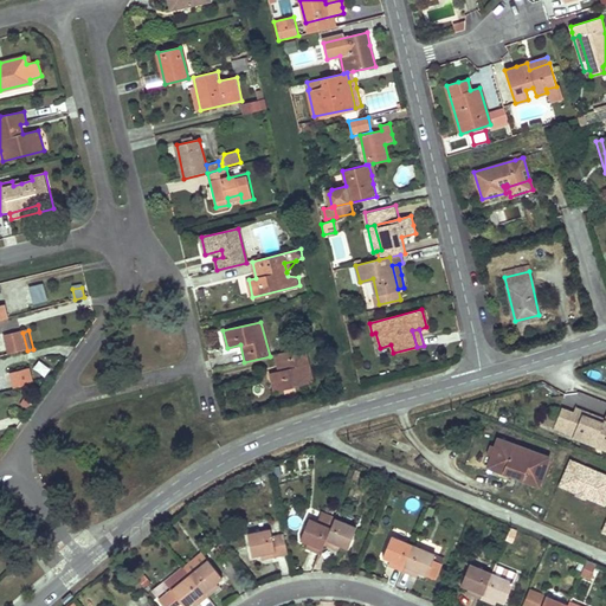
[(27,350),(23,333),(6,336),(11,354),(27,350)]
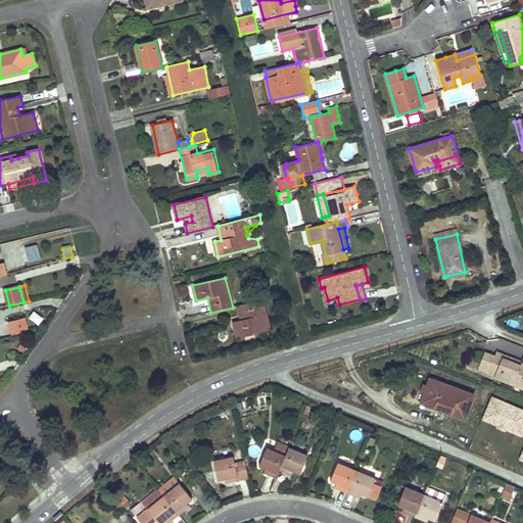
[(263,300),(242,305),(245,318),(241,319),(234,322),(238,337),(270,329),(263,300)]
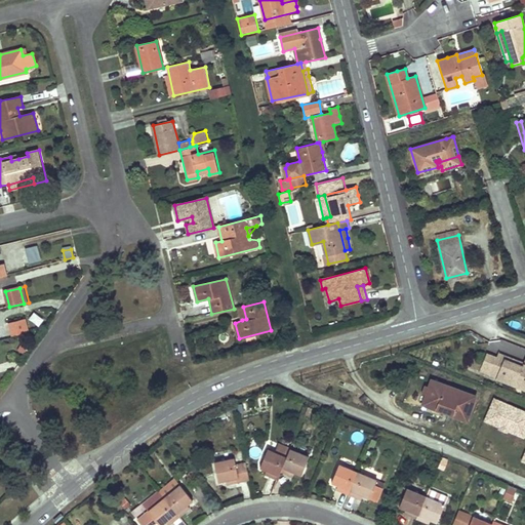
[(33,313),(28,320),(39,328),(44,320),(33,313)]
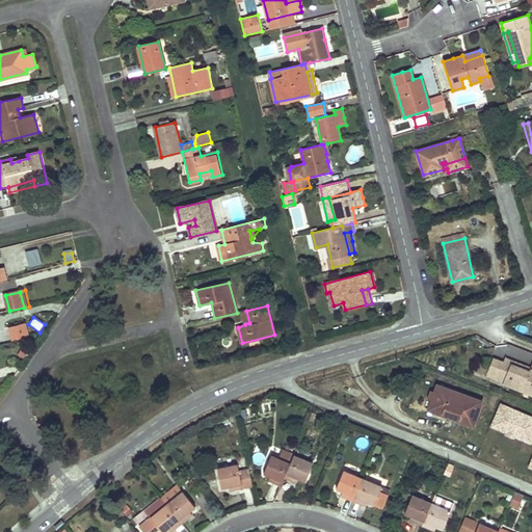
[(29,337),(26,322),(10,326),(14,341),(29,337)]
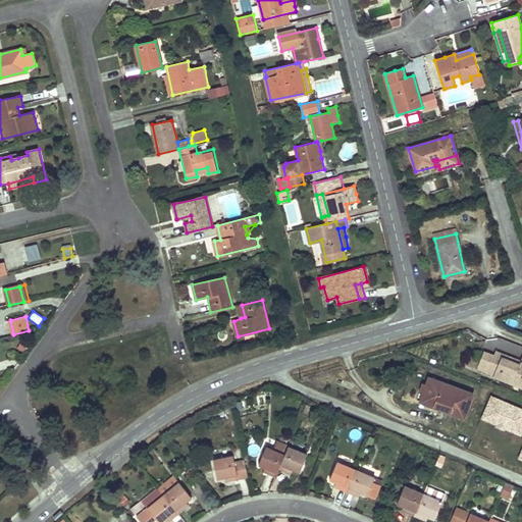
[(24,353),(31,347),(21,340),(16,347),(24,353)]
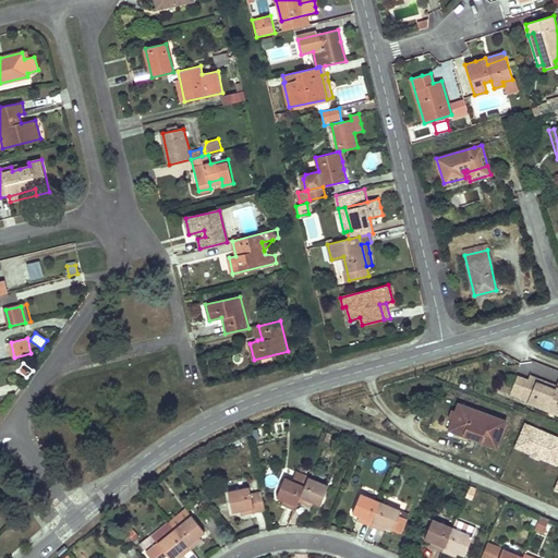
[(557,383),(557,386),(530,375),(528,380),(517,377),(510,393),(528,401),(528,403),(548,411),(550,404),(557,407),(557,383)]
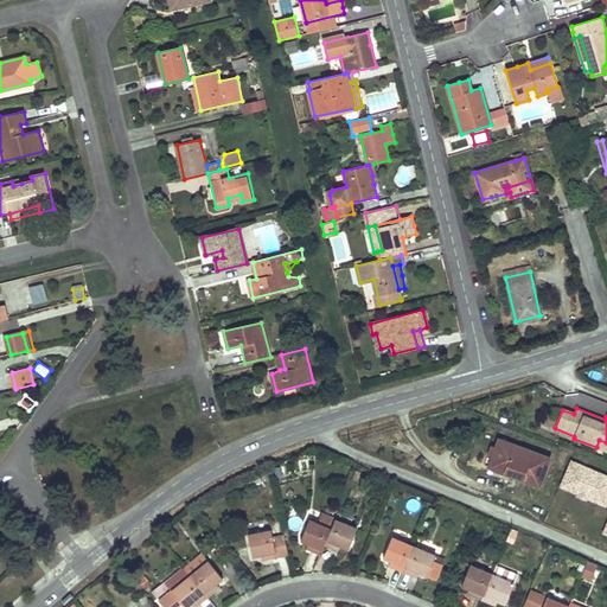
[(516,478),(540,487),(551,459),(498,440),(494,448),(491,449),(490,452),(490,454),(491,455),(490,462),(486,470),(489,471),(490,466),(517,475),(516,478)]
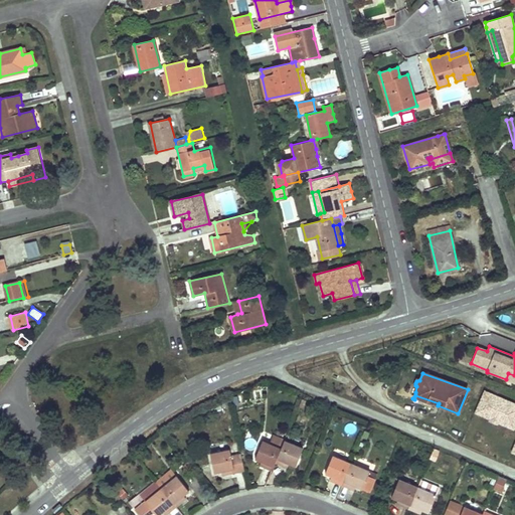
[(514,428),(514,403),(485,391),(476,413),(514,430),(514,428)]
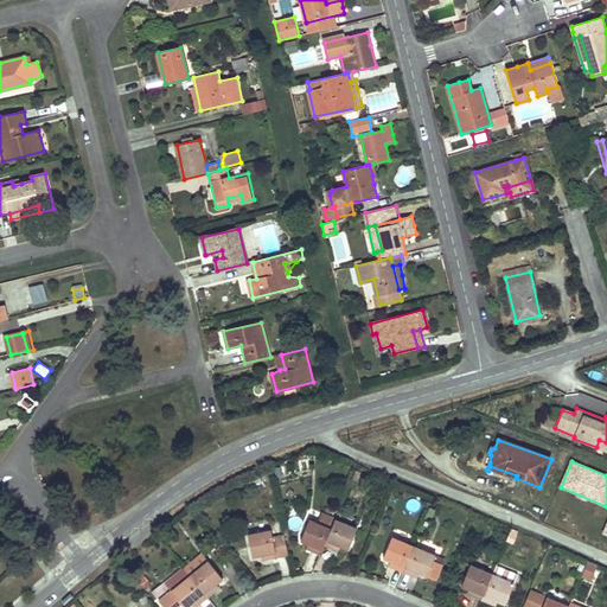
[(489,471),(487,474),(513,484),(516,478),(517,475),(490,466),(489,471)]
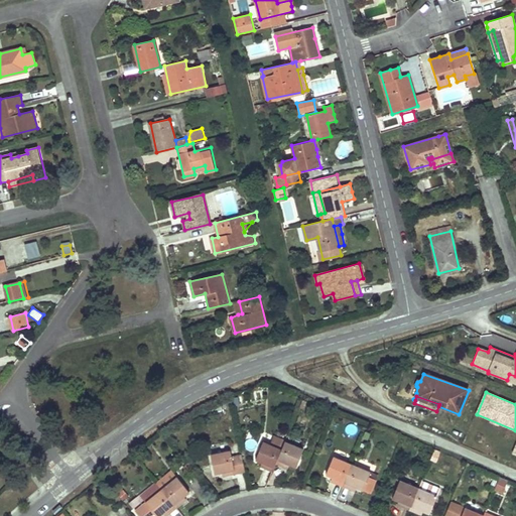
[(264,465),(263,468),(266,469),(272,472),(276,463),(284,443),(274,439),(272,445),(263,442),(255,461),(264,465)]
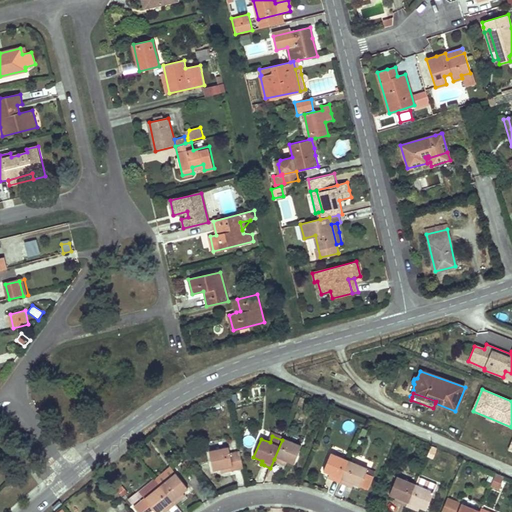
[(301,446),(282,439),(282,440),(274,459),(284,464),(286,461),(289,462),(293,464),(301,446)]
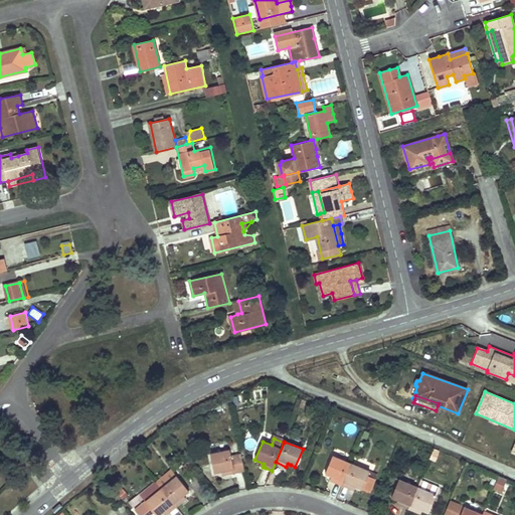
[(229,450),(210,454),(214,473),(223,471),(224,476),(232,474),(244,472),(241,454),(231,456),(229,450)]
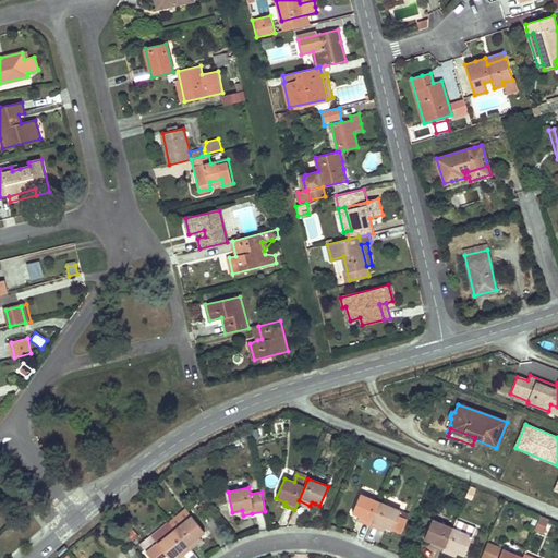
[(380,502),(361,495),(352,513),(358,516),(362,518),(360,522),(371,526),(380,502)]
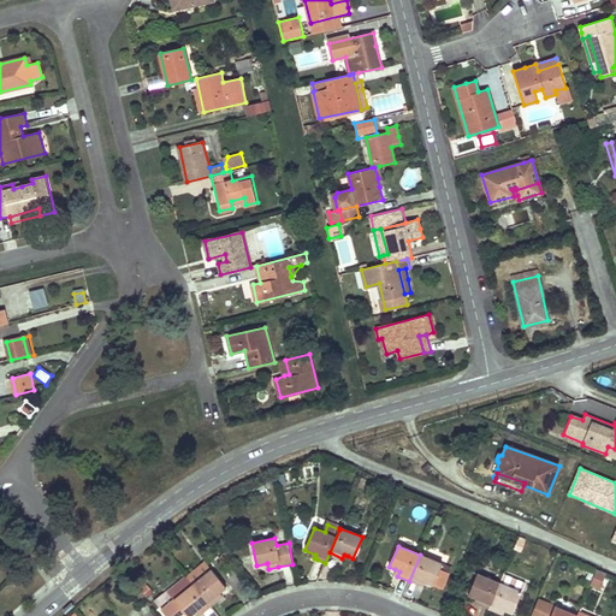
[(231,562),(225,554),(219,560),(225,567),(231,562)]
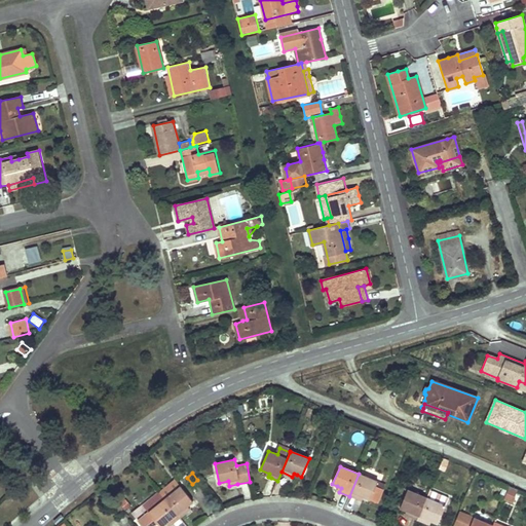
[(377,483),(359,474),(349,496),(360,500),(361,496),(369,500),(378,503),(383,489),(376,487),(377,483)]
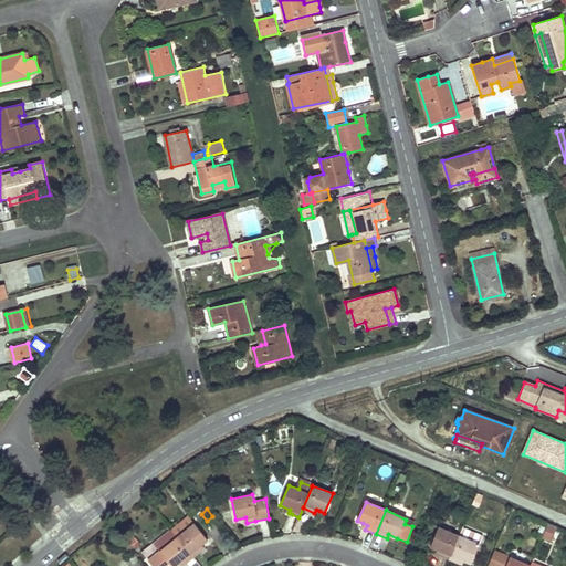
[(177,537),(194,524),(188,517),(171,531),(177,537)]
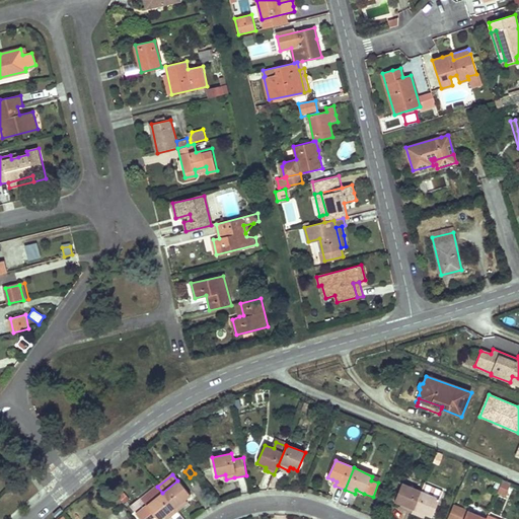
[(177,480),(162,493),(177,511),(186,504),(183,501),(186,499),(191,495),(177,480)]
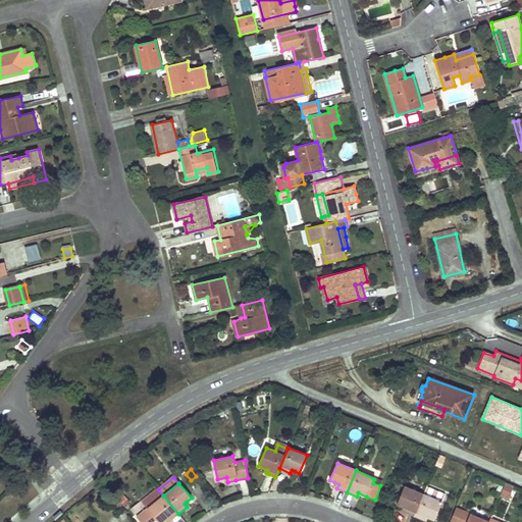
[(500,497),(509,500),(514,487),(506,483),(500,497)]
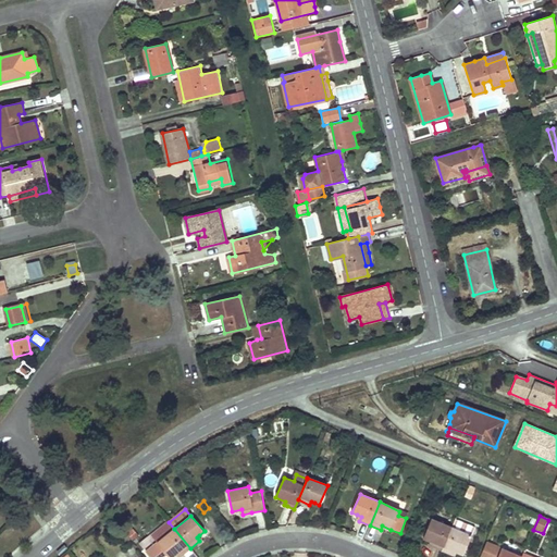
[(452,528),(432,519),(424,539),(428,540),(433,543),(432,546),(442,551),(452,528)]
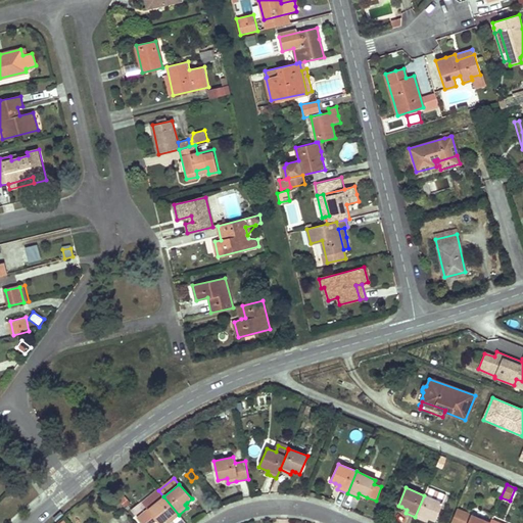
[(442,503),(424,495),(415,517),(425,521),(427,517),(430,519),(435,521),(442,503)]
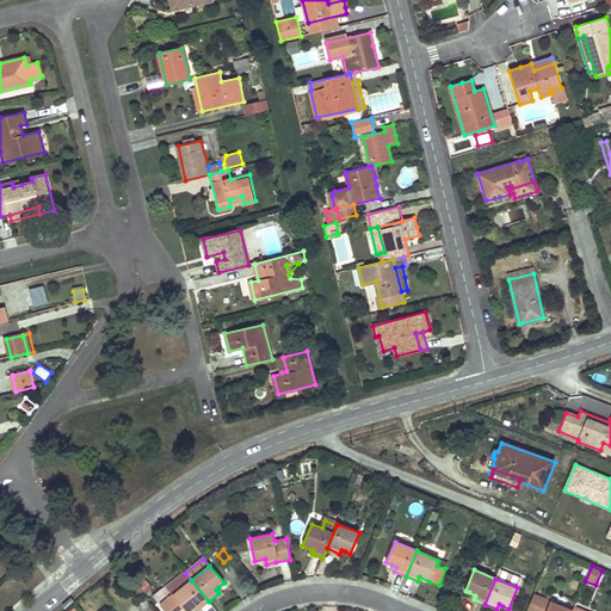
[(191,580),(172,596),(160,605),(164,610),(184,610),(185,610),(189,610),(191,610),(197,605),(199,609),(209,602),(191,580)]
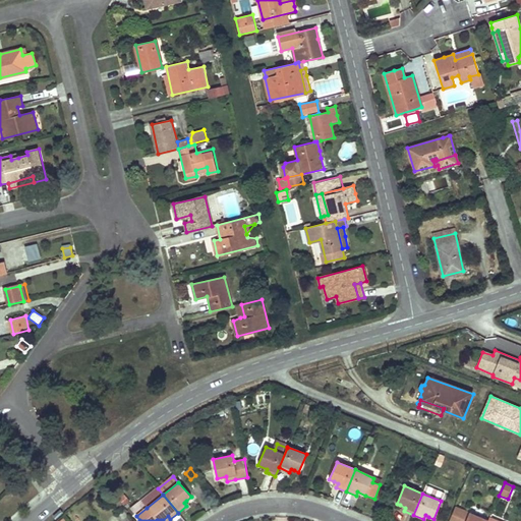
[(487,520),(455,507),(449,520),(487,520)]
